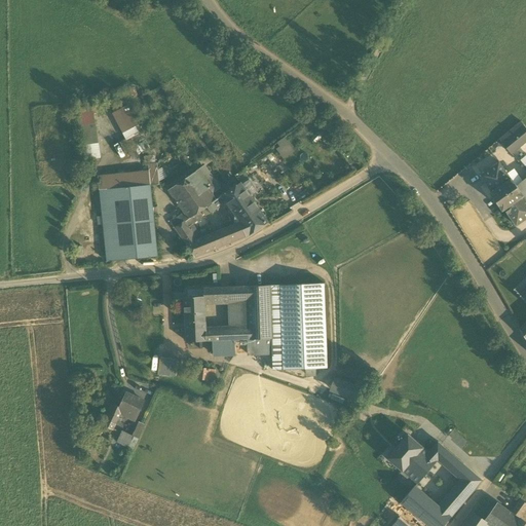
[(134,88),(120,94),(123,101),(137,96),(134,88)]
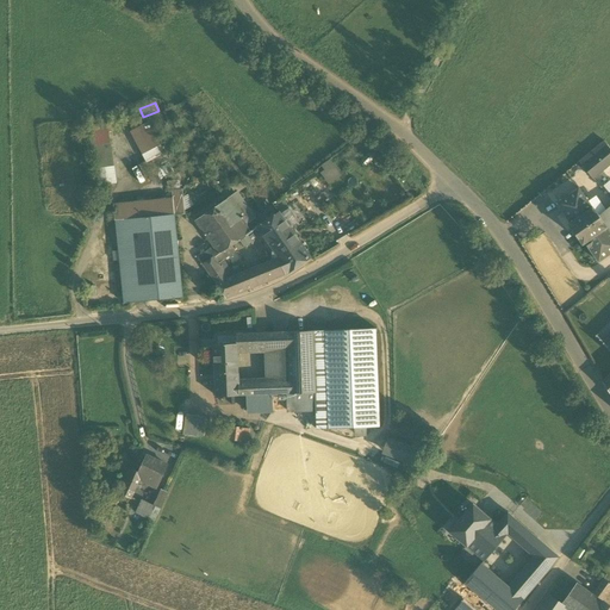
[(144,162),(147,161),(163,153),(148,122),(131,132),(144,162)]
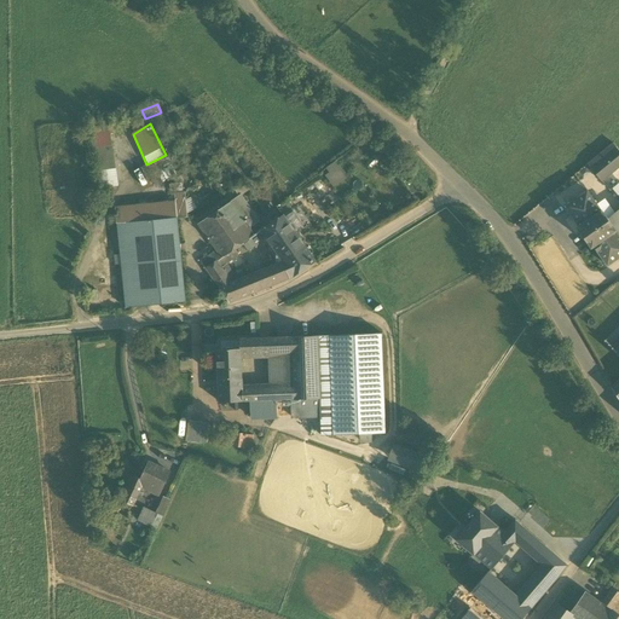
[(91,127),(99,187),(116,185),(108,125),(91,127)]
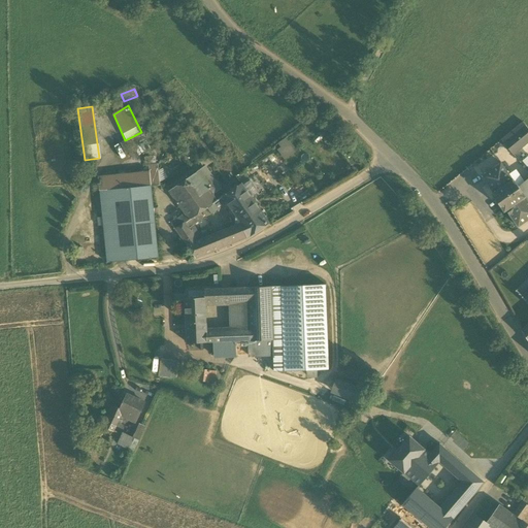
[(501,140),(513,155),(527,141),(527,128),(523,122),(501,140)]
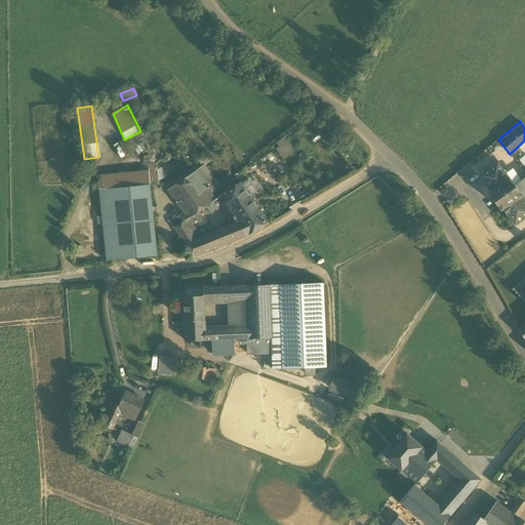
[(140,131),(126,138),(133,147),(145,140),(146,139),(142,130),(140,131)]
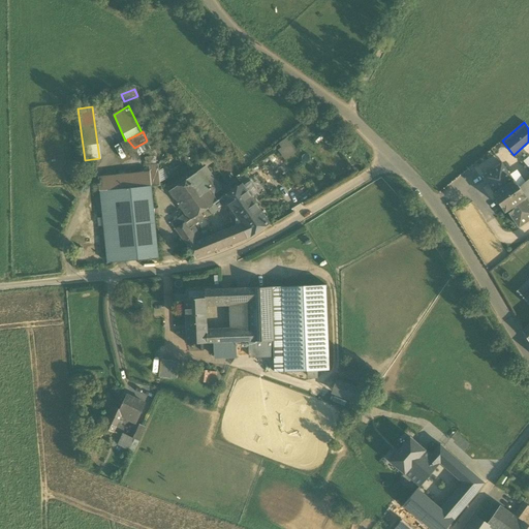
[(294,151),(286,138),(280,143),(282,147),(278,150),(284,158),(294,151)]
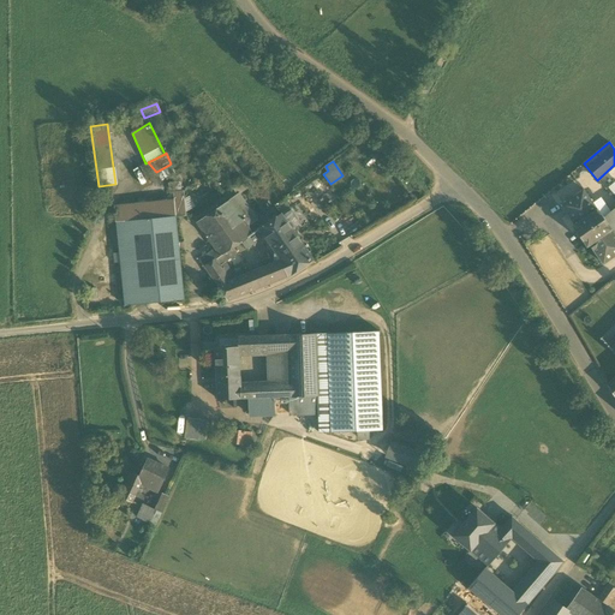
[(156,172),(161,181),(175,174),(169,165),(156,172)]
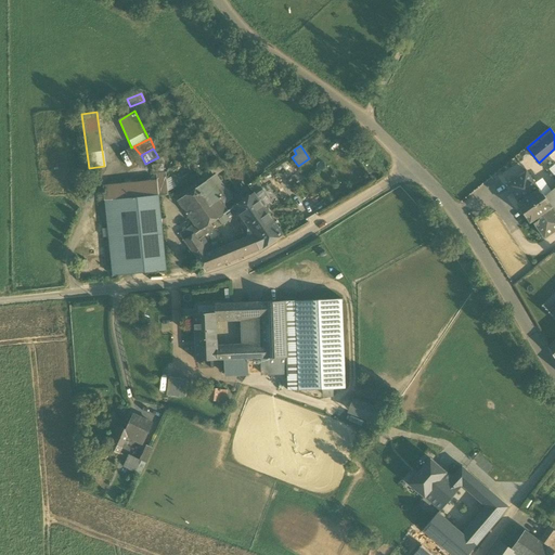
[(139,167),(145,164),(141,155),(134,158),(139,167)]
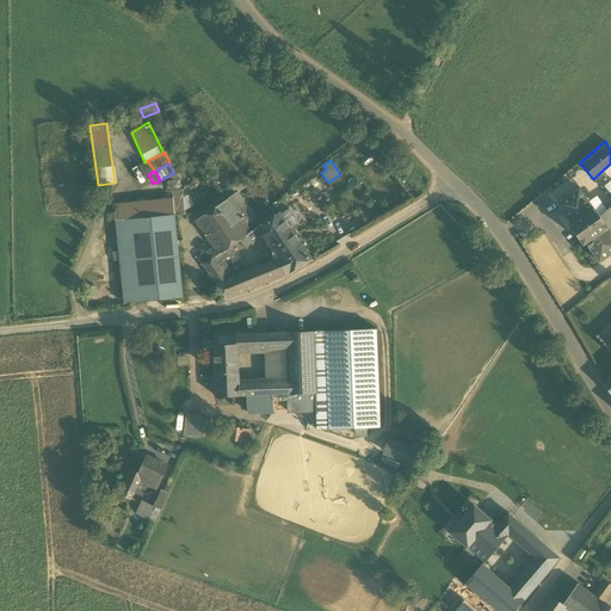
[(115,183),(98,185),(97,186),(98,198),(109,197),(115,183)]
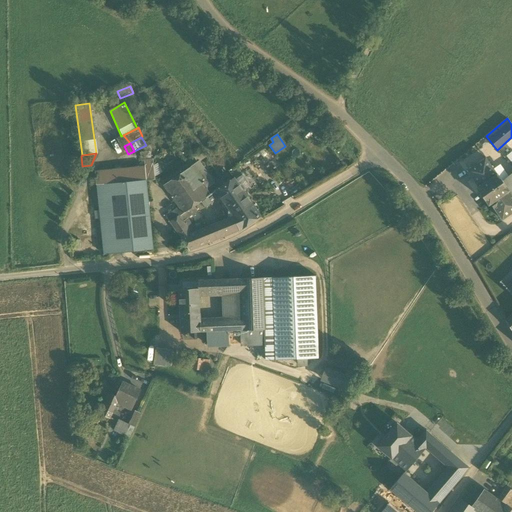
[(468,170),(479,186),(497,174),(487,159),(486,158),(468,170)]
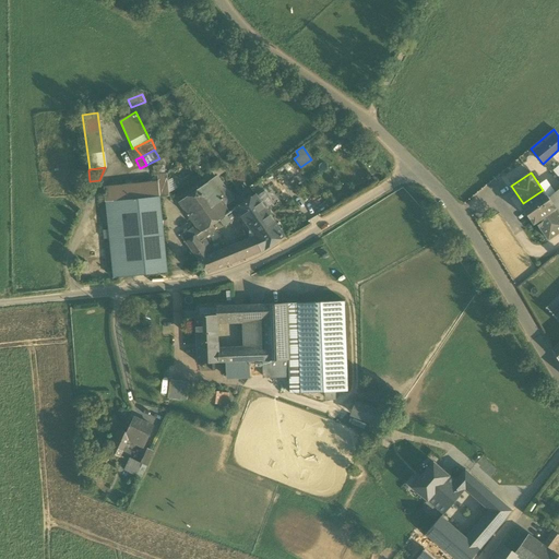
[(159,197),(169,197),(167,174),(157,175),(158,182),(159,197)]
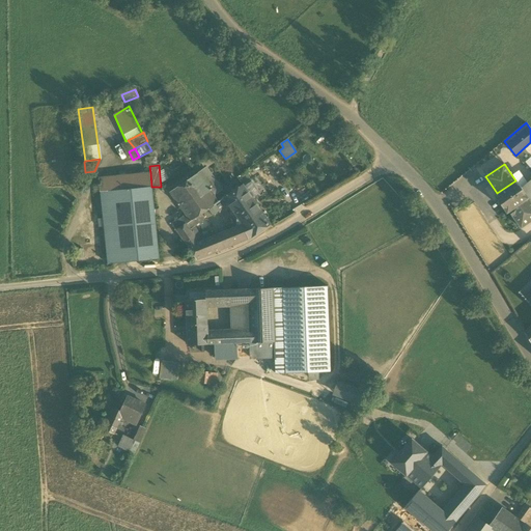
[(206,167),(198,173),(171,192),(184,210),(211,191),(215,196),(223,190),(206,167)]
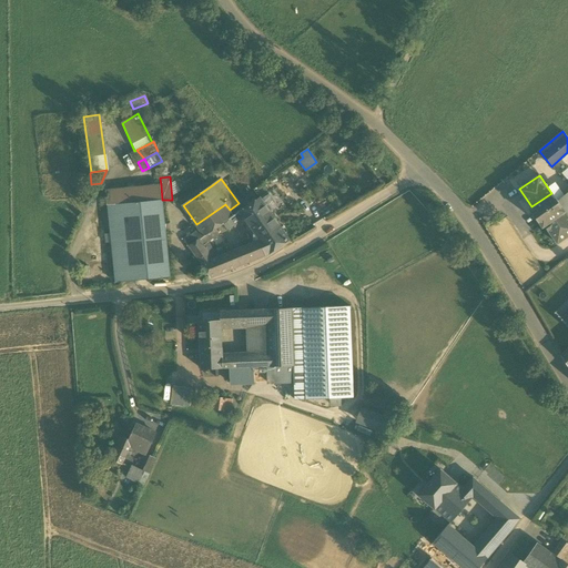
[(108,205),(115,283),(170,277),(162,200),(161,185),(105,190),(108,205)]
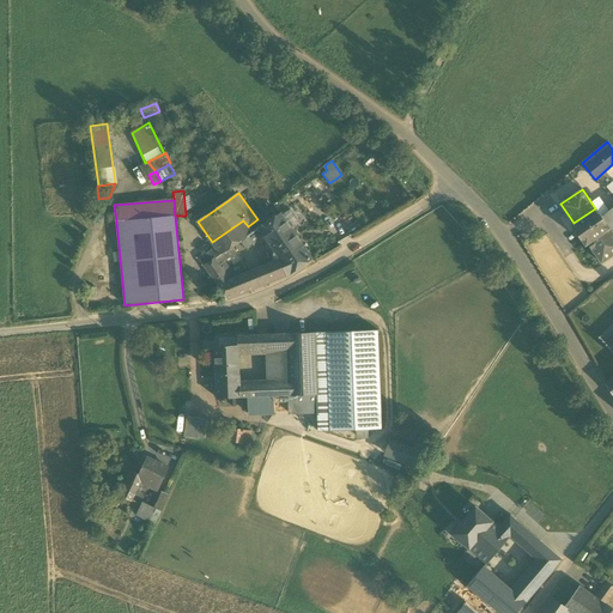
[(604,202),(595,207),(604,219),(611,212),(604,202)]
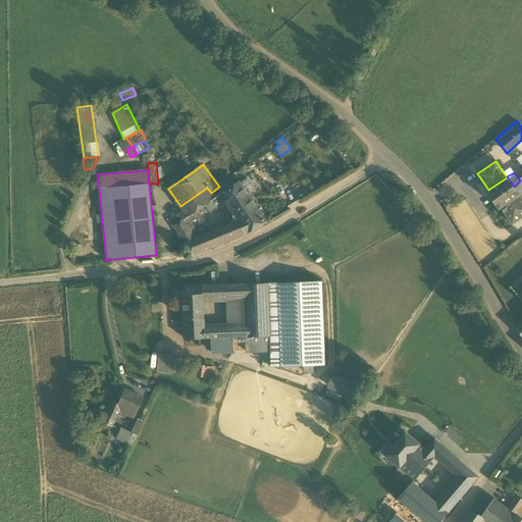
[(507,176),(507,177),(488,190),(486,191),(499,208),(501,207),(519,194),(514,187),(507,176)]
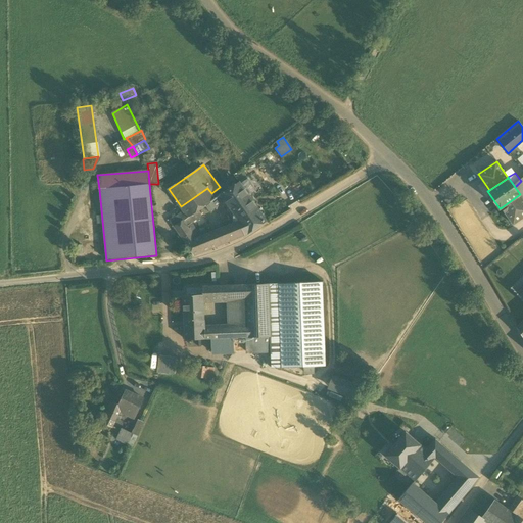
[(239,221),(248,234),(267,221),(239,182),(224,193),(221,195),(239,221)]
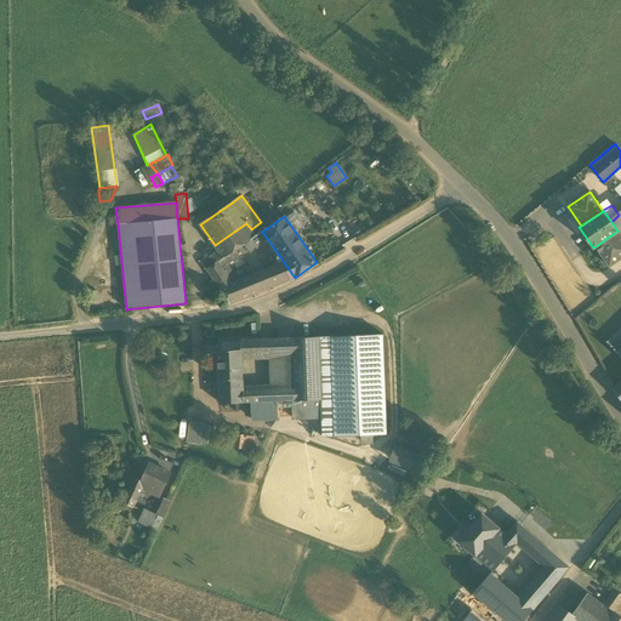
[(220,252),(214,256),(204,263),(208,268),(218,262),(235,250),(256,237),(251,229),(246,223),(215,245),(220,252)]
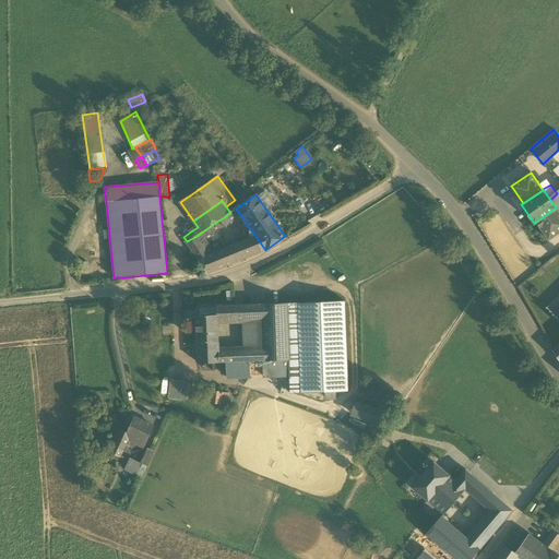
[(558,212),(556,207),(536,222),(548,240),(558,232),(558,212)]
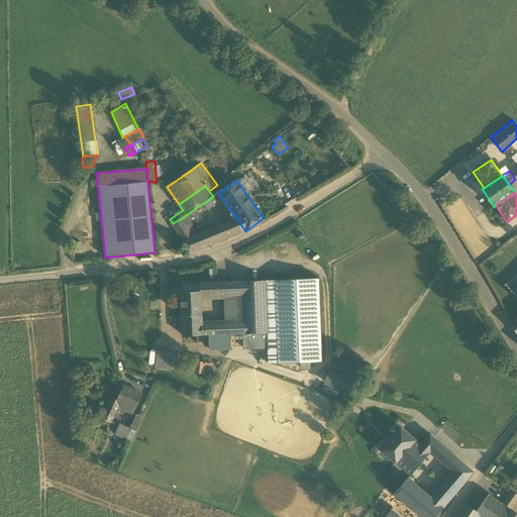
[(196,208),(182,218),(173,223),(172,224),(183,240),(194,235),(198,233),(189,220),(200,213),(196,208)]
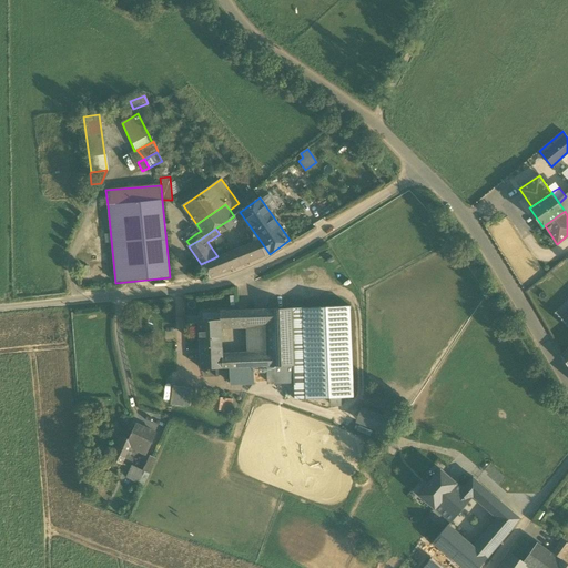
[(237,249),(244,264),(270,254),(260,240),(237,249)]
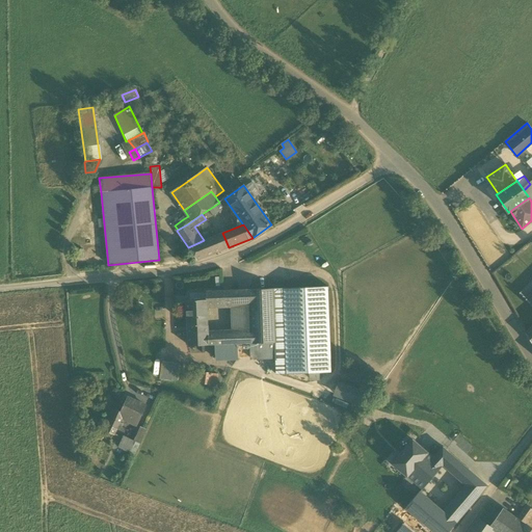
[(188,247),(197,260),(220,250),(229,247),(222,233),(215,236),(204,240),(200,242),(188,247)]
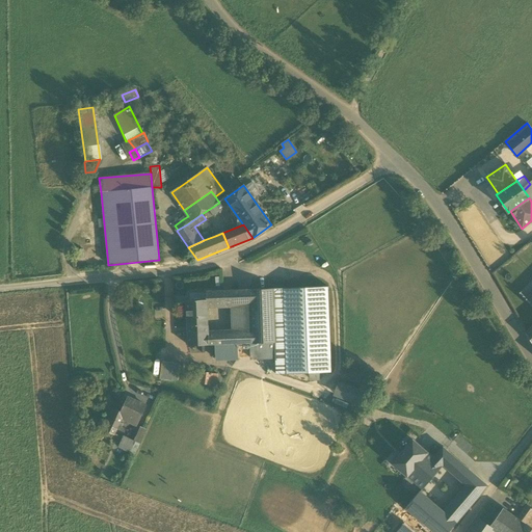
[(327,287),(284,288),(287,374),(331,372),(330,358),(327,287)]
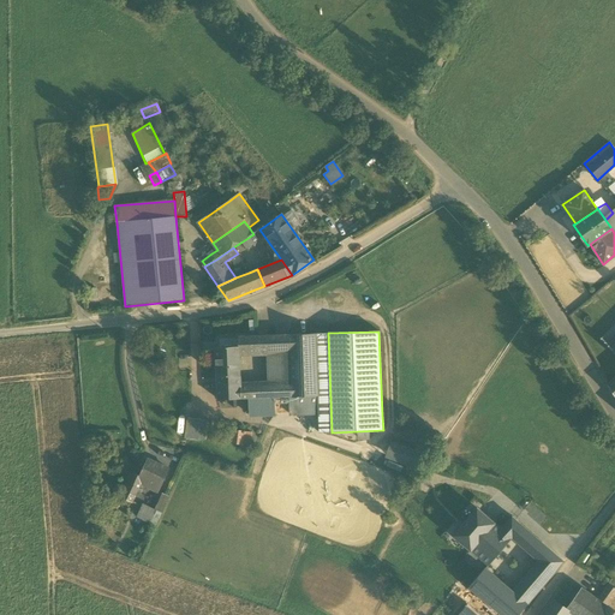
[(320,433),(332,433),(328,333),(315,334),(317,395),(318,412),(320,433)]
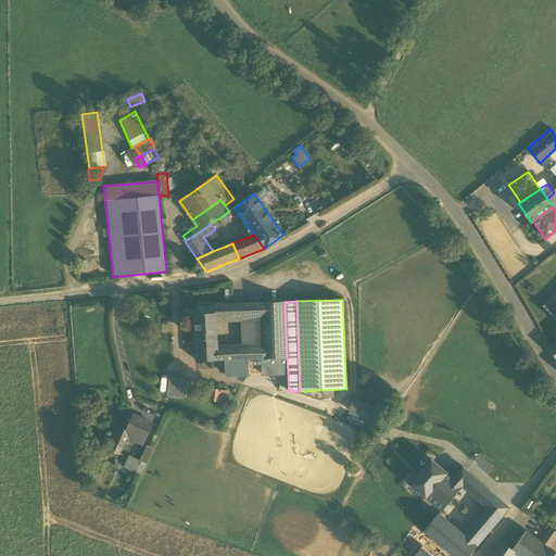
[(285,302),(262,303),(262,317),(263,348),(263,358),(287,357),(285,302)]
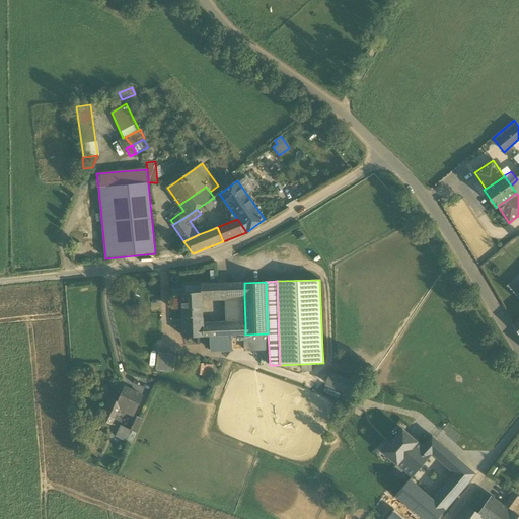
[(226,283),(218,284),(219,297),(227,296),(226,283)]
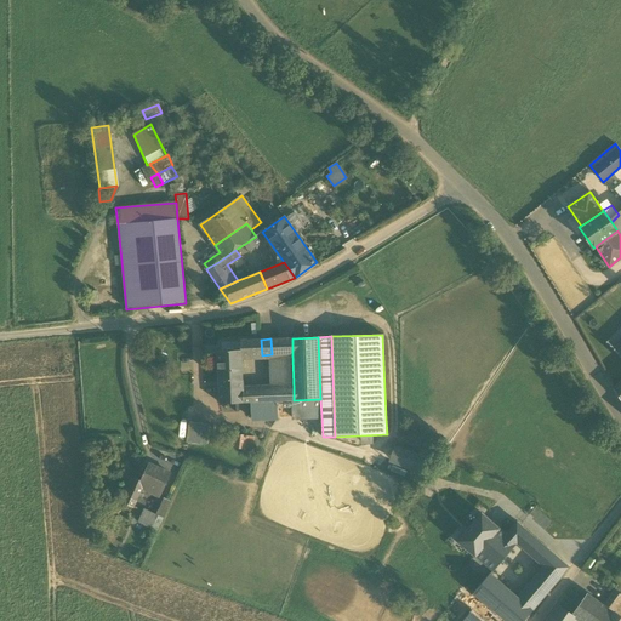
[(272,354),(292,354),(292,339),(271,339),(272,354)]
